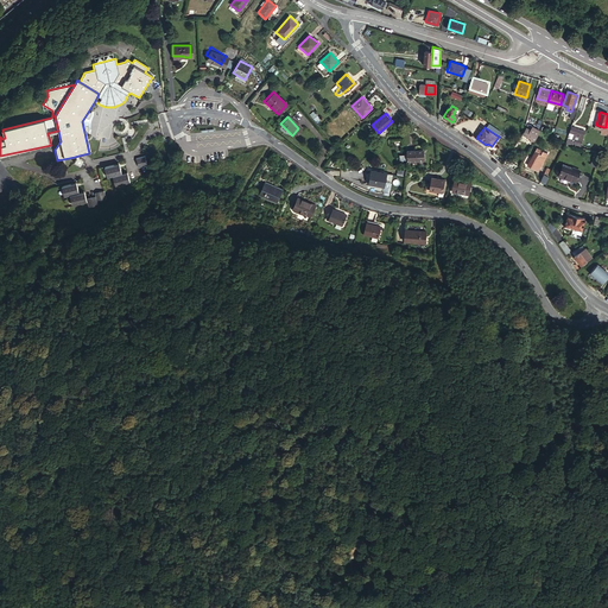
[(531,138),(533,140),(537,134),(532,131),(533,130),(532,128),(531,131),(529,130),(526,132),(532,137),(531,138)]
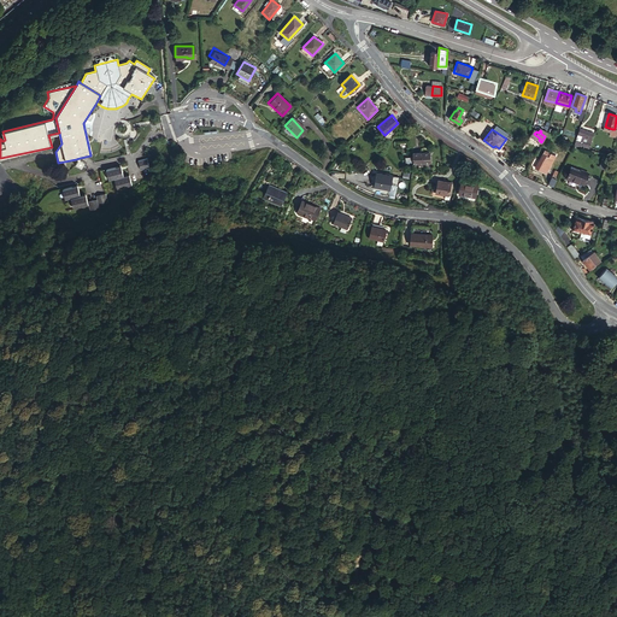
[(580,140),(576,139),(575,142),(589,147),(593,137),(582,134),(580,140)]
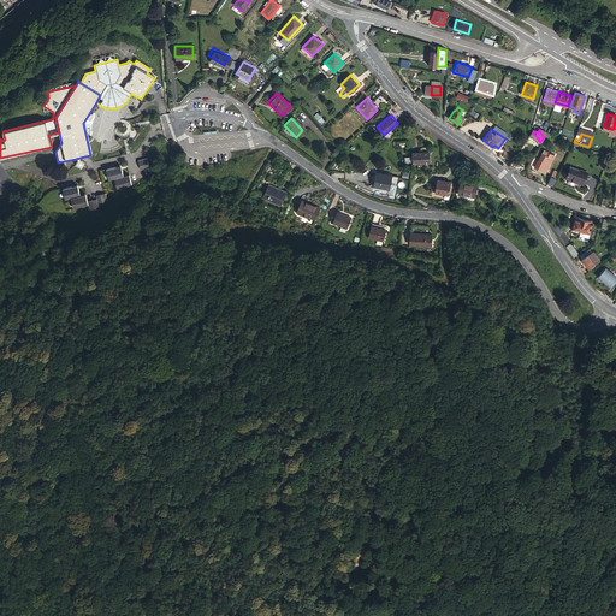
[(550,153),(544,149),(534,167),(540,170),(542,167),(543,166),(546,167),(548,164),(545,163),(550,153)]
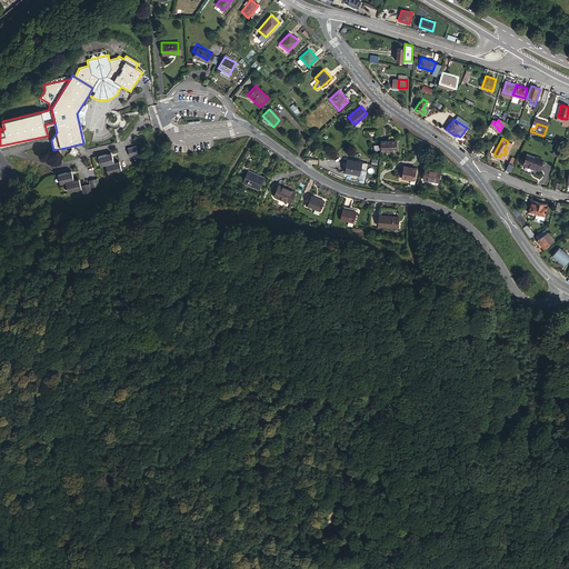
[(381,141),(381,145),(381,150),(397,150),(396,140),(381,141)]
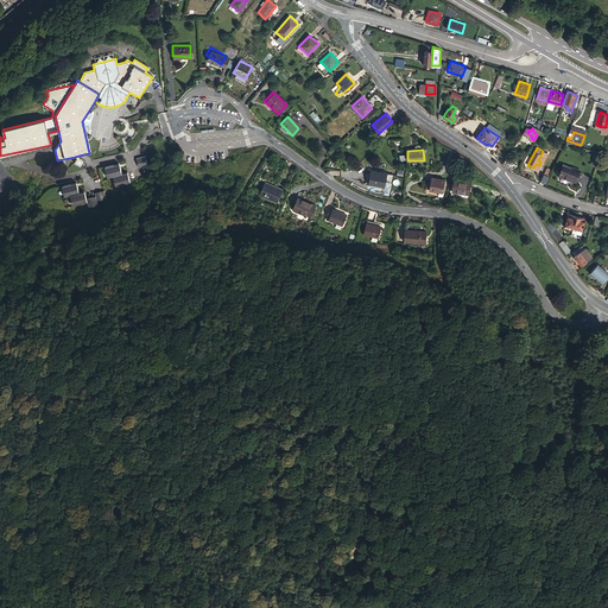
[(548,152),(543,151),(538,160),(540,162),(539,165),(536,164),(534,165),(539,168),(548,152)]
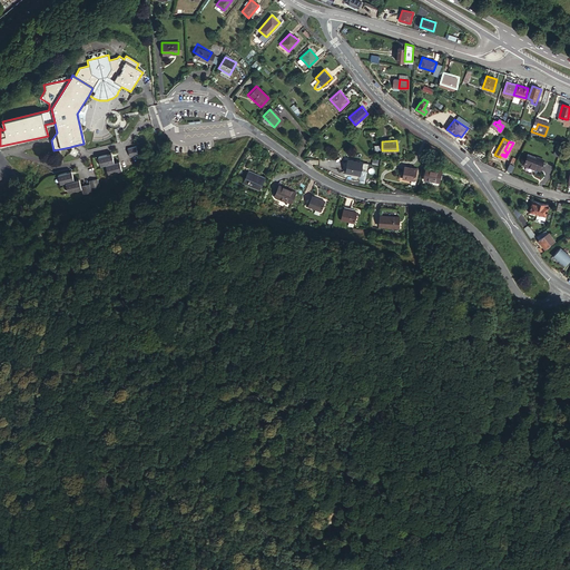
[(74,146),(70,147),(71,149),(69,153),(75,157),(79,151),(75,148),(74,146)]
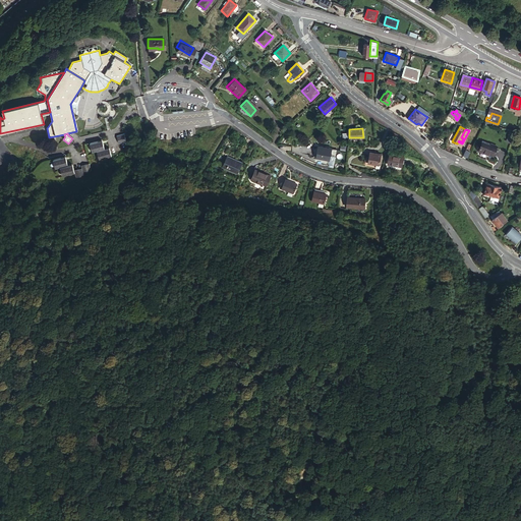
[(116,136),(118,145),(125,142),(123,134),(116,136)]
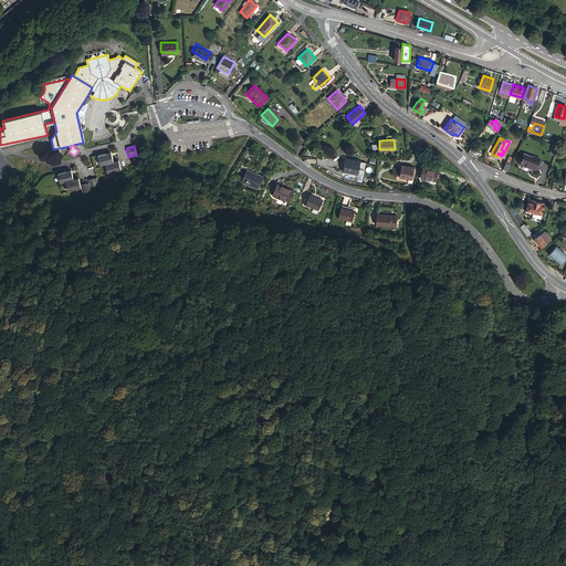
[(105,164),(105,165),(113,163),(111,153),(97,156),(100,166),(105,164)]
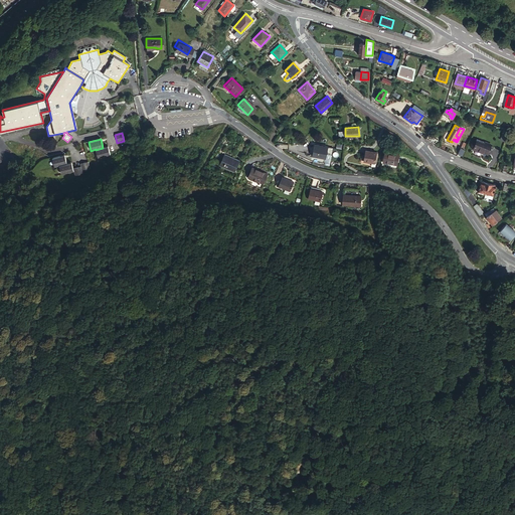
[(488,153),(491,144),(486,142),(485,143),(477,140),(474,148),(482,151),(488,153)]
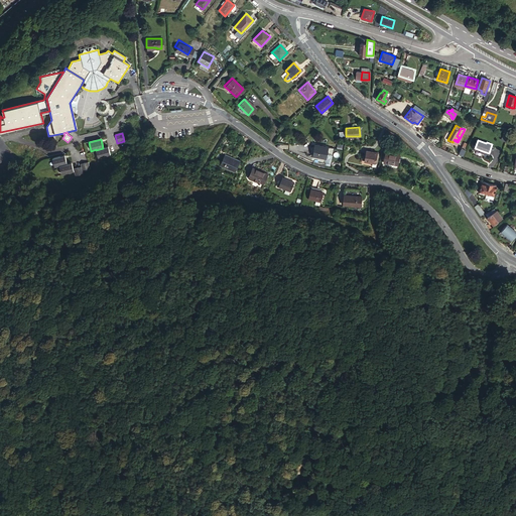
[(327,159),(329,147),(315,144),(312,156),(327,159)]
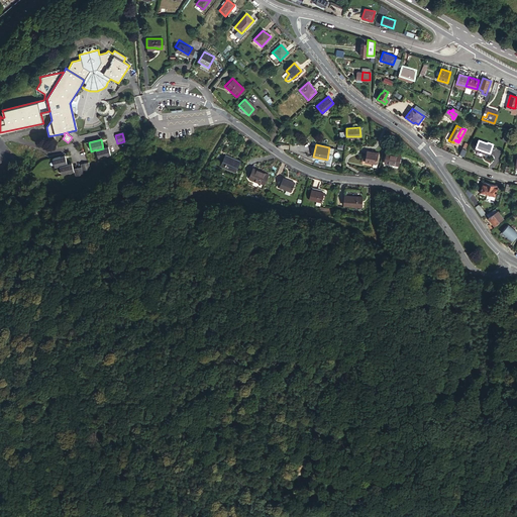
[(103,148),(96,150),(98,160),(110,157),(108,147),(103,148)]
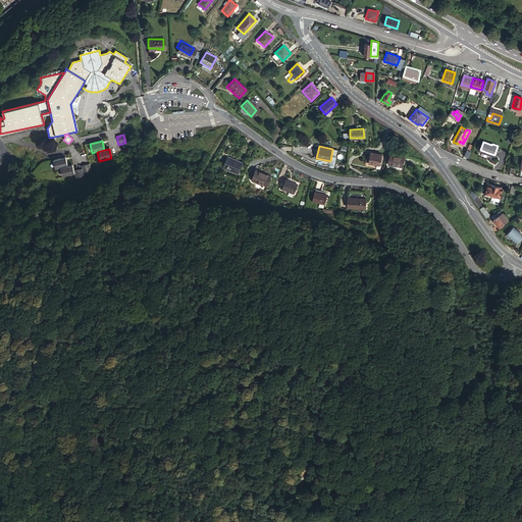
[(380,168),(381,156),(369,155),(368,160),(365,160),(365,166),(380,168)]
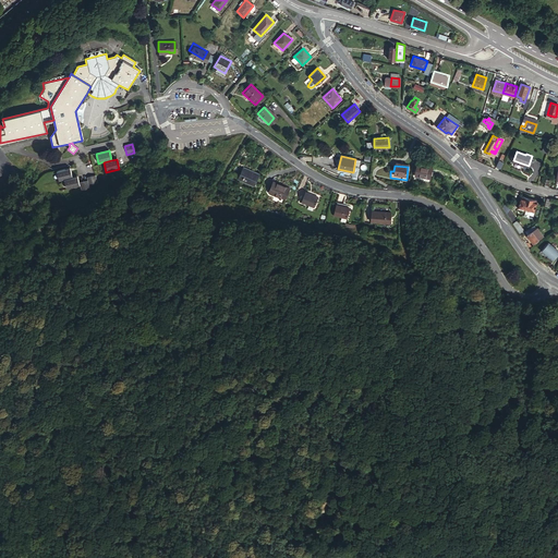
[(416,167),(415,178),(432,180),(433,169),(416,167)]
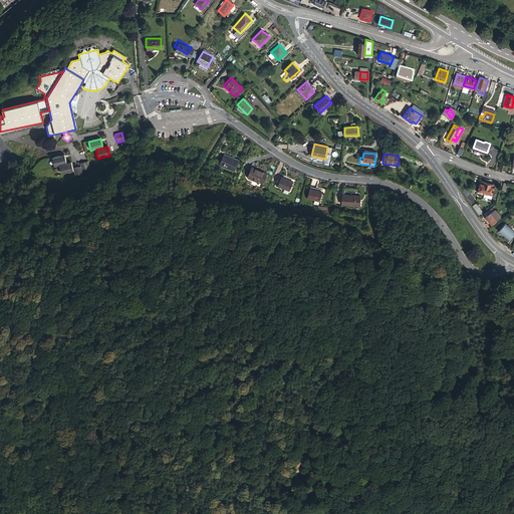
[(58,166),(66,164),(64,155),(51,158),(54,167),(58,166)]
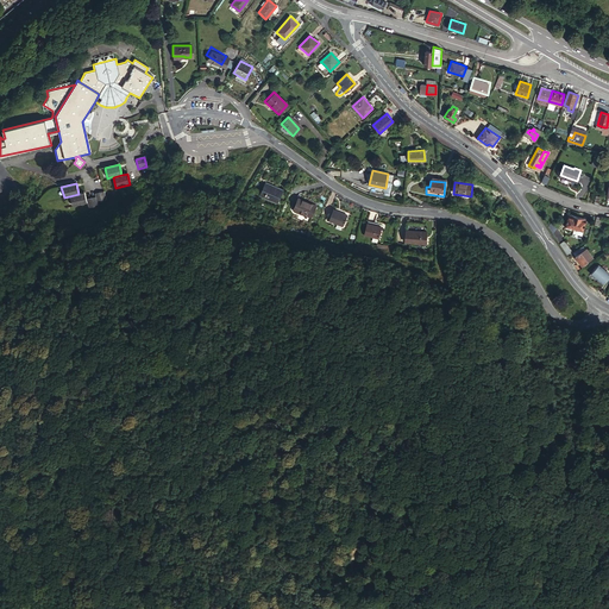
[(282,189),(276,187),(275,188),(264,183),(261,190),(265,193),(263,198),(276,202),(282,189)]
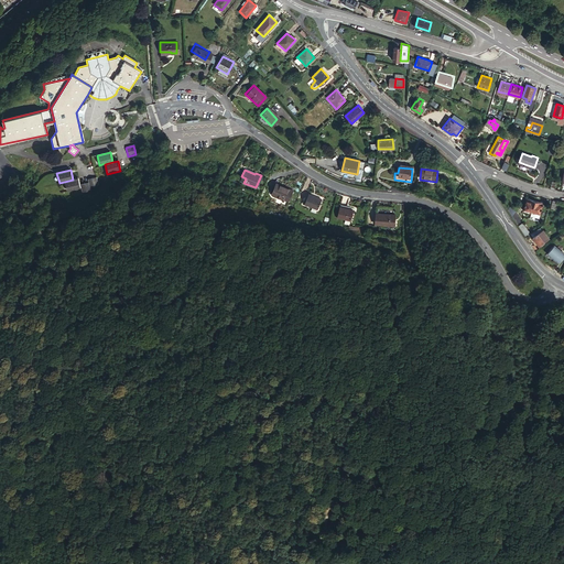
[(77,179),(73,180),(64,182),(66,191),(79,188),(79,185),(77,179)]
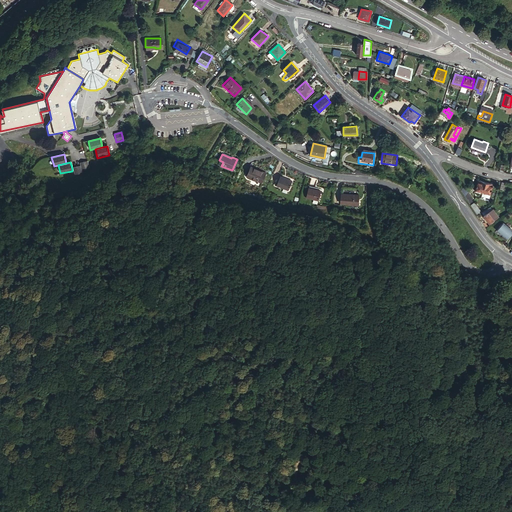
[(79,163),(80,166),(81,171),(89,169),(87,162),(79,163)]
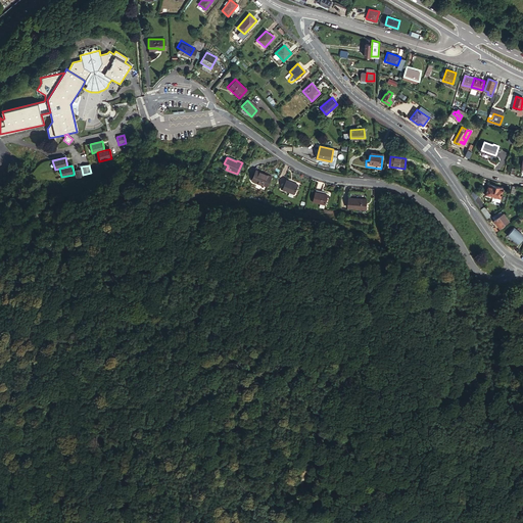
[(82,170),(74,172),(74,175),(76,179),(84,178),(83,175),(82,170)]
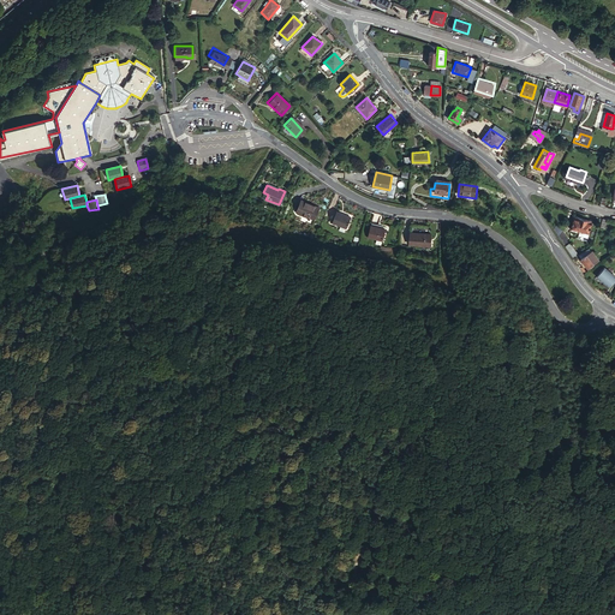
[(312,220),(318,209),(300,201),(296,212),(312,220)]
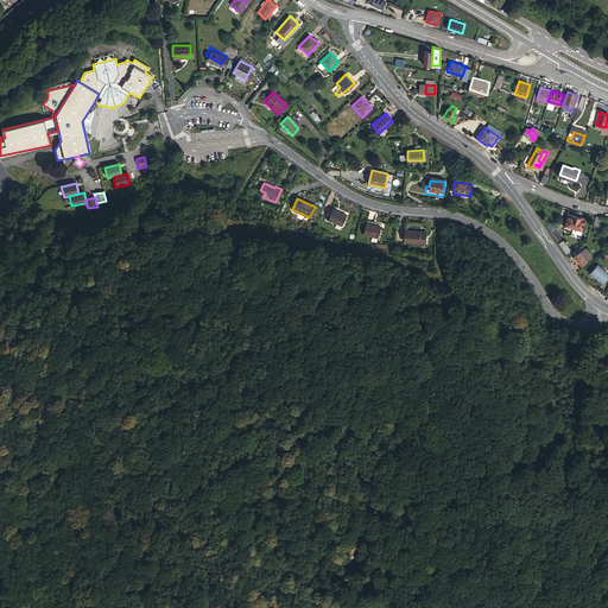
[(346,216),(333,211),(328,222),(341,227),(346,216)]
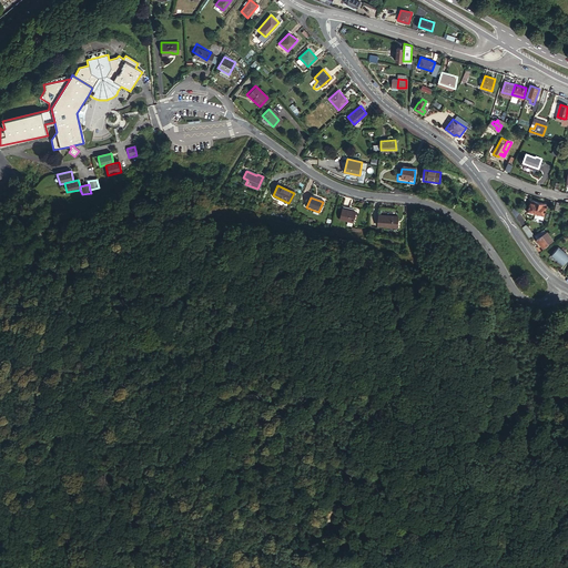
[(536,213),(539,202),(531,200),(531,201),(530,201),(527,211),(536,213)]
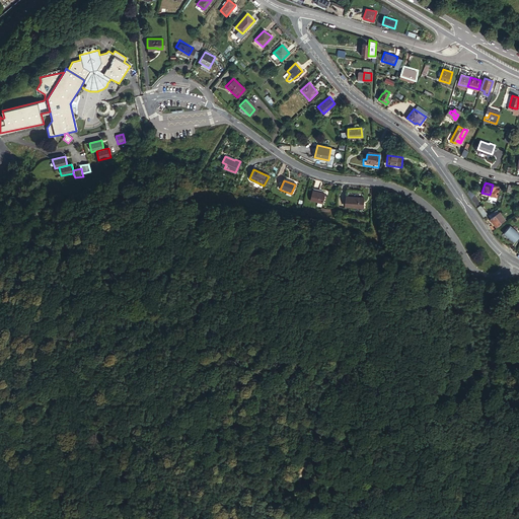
[(499,187),(493,184),(490,195),(489,199),(494,201),(494,202),(496,203),(500,189),(499,188),(499,187)]
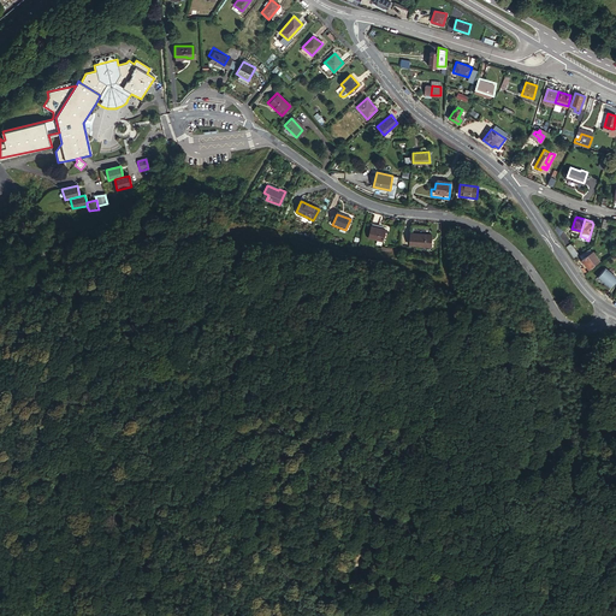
[(383,243),(385,231),(371,227),(368,240),(383,243)]
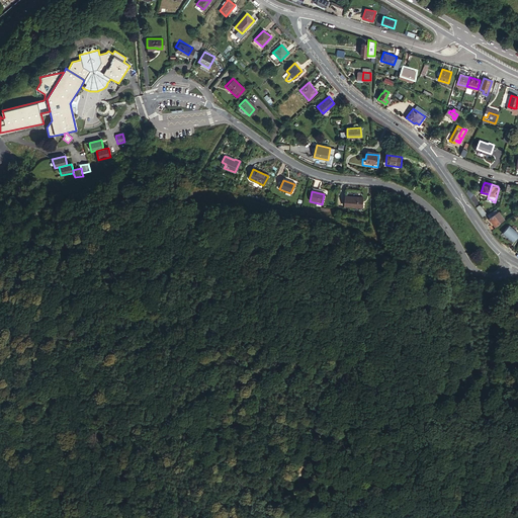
[(473,192),(469,197),(476,207),(481,204),(481,202),(473,192)]
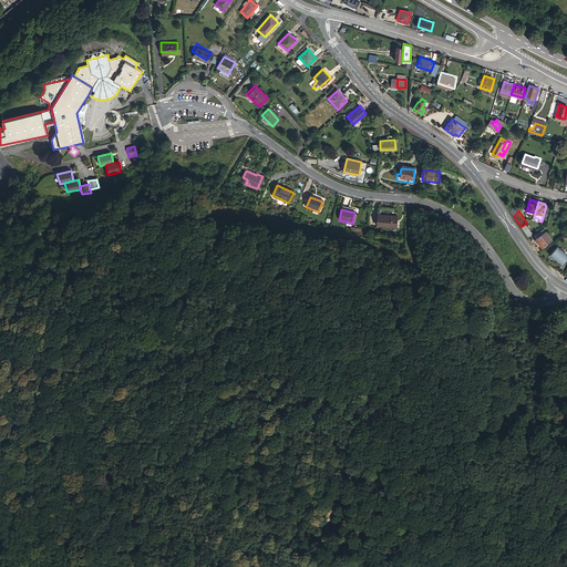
[(378,227),(398,229),(399,217),(379,215),(378,227)]
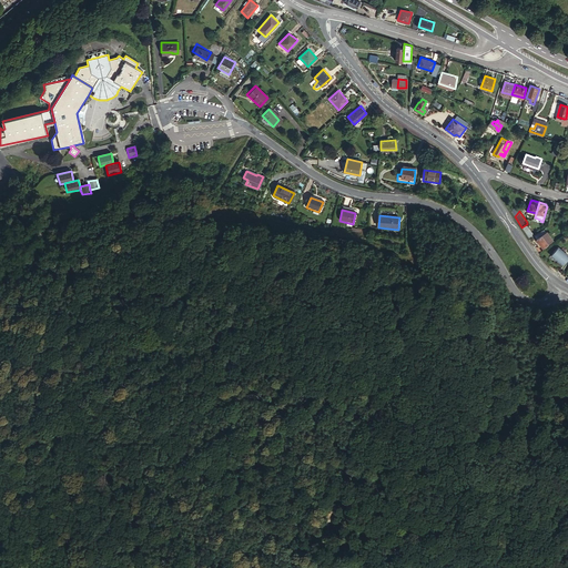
[(529,239),(534,235),(527,224),(521,227),(529,239)]
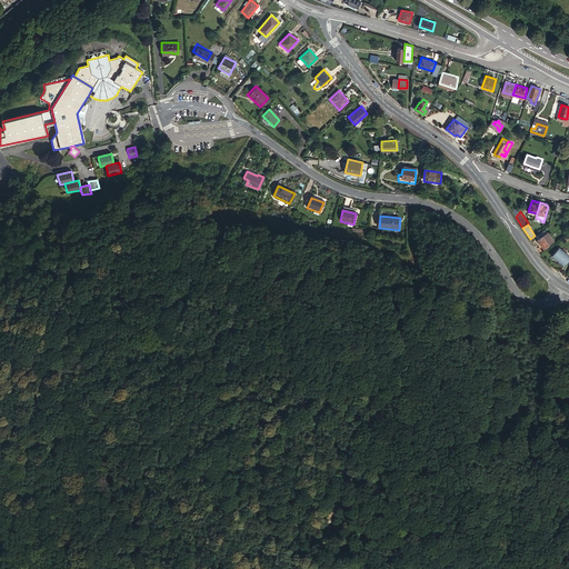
[(548,231),(542,235),(542,236),(545,235),(546,237),(545,238),(547,241),(548,240),(550,242),(553,240),(548,231)]
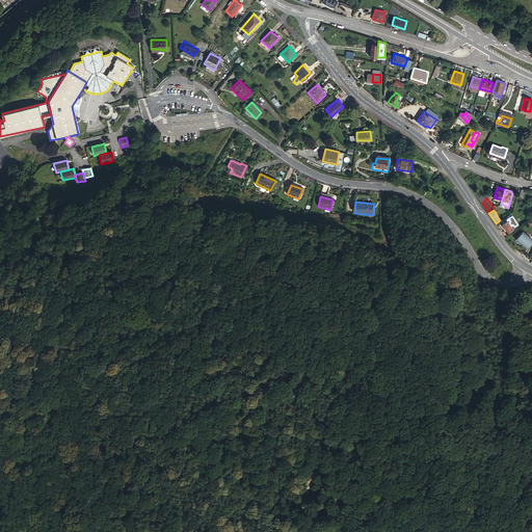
[(507,219),(505,217),(500,220),(508,232),(514,227),(512,224),(511,225),(509,222),(507,220),(507,219)]
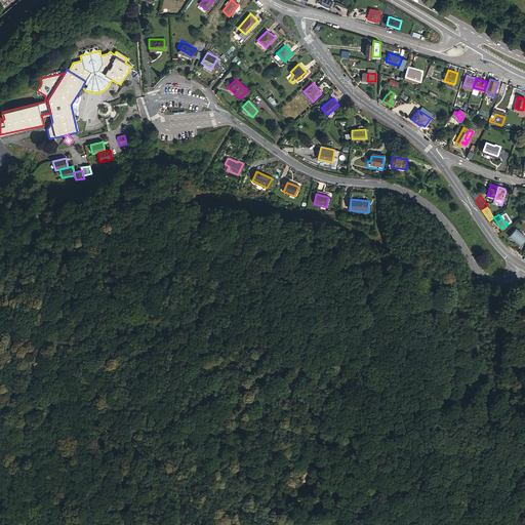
[(521,244),(524,238),(524,236),(516,228),(510,234),(521,244)]
